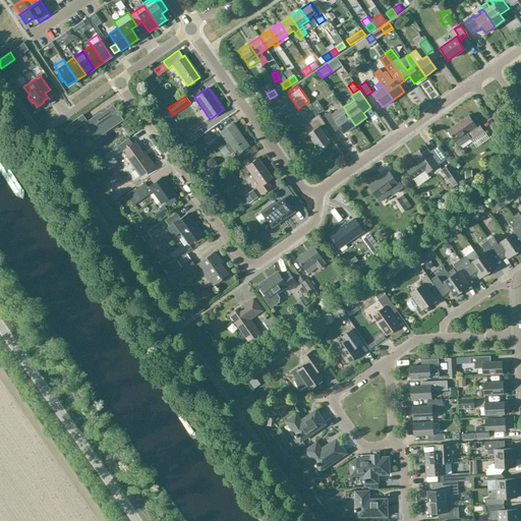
[(275,113),(289,105),(285,97),(270,104),(275,113)]
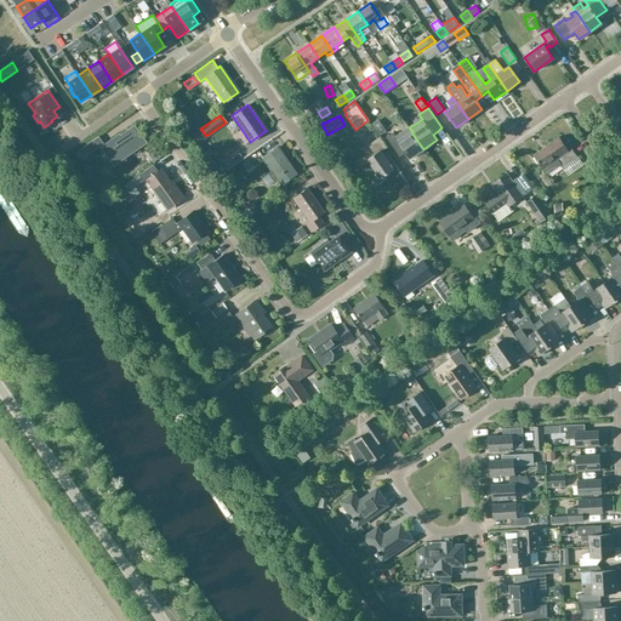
[(380,120),(374,125),(381,136),(387,132),(380,120)]
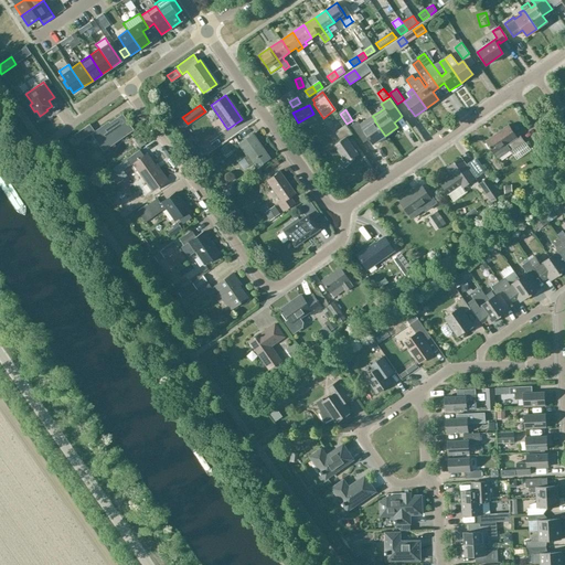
[(89,125),(74,135),(77,140),(78,142),(92,134),(103,149),(126,134),(124,130),(127,128),(125,125),(128,123),(121,114),(120,115),(108,124),(107,121),(94,131),(89,125)]
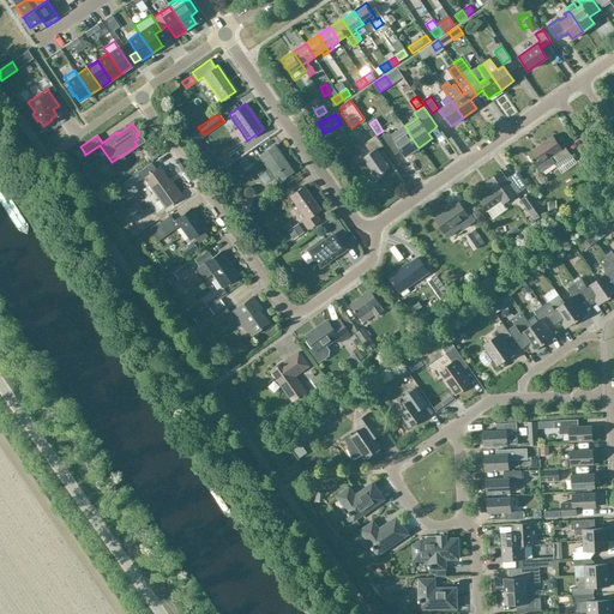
[(407,131),(407,130),(404,126),(390,134),(387,132),(381,137),(395,156),(401,151),(405,157),(419,148),(407,131)]
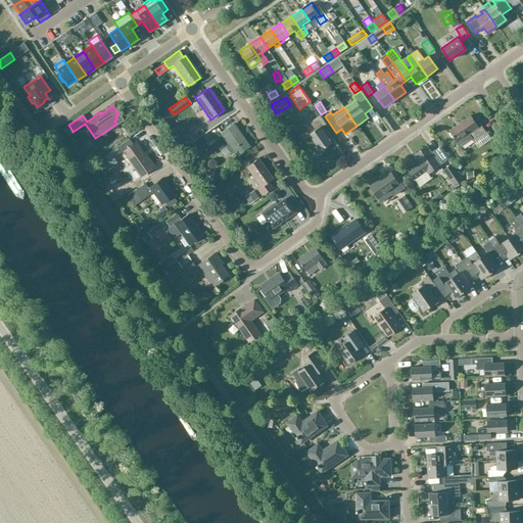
[(308,134),(311,136),(305,139),(312,148),(317,145),(320,150),(321,150),(322,151),(328,147),(327,146),(331,143),(320,128),(325,124),(320,115),(311,122),(316,129),(308,134)]
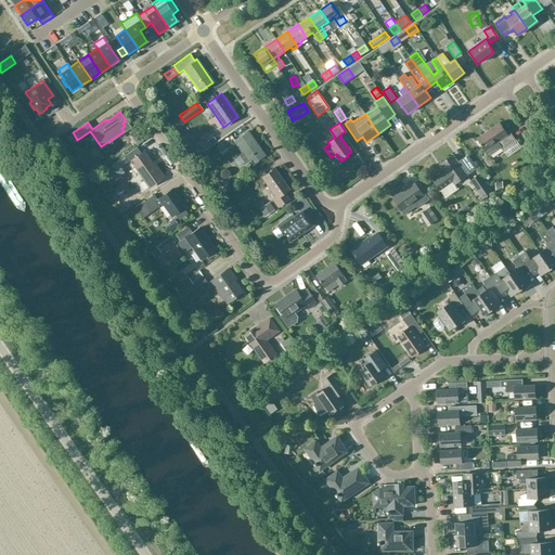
[(503,149),(516,140),(512,133),(508,136),(500,124),(477,139),(486,152),(489,156),(501,147),(503,149)]
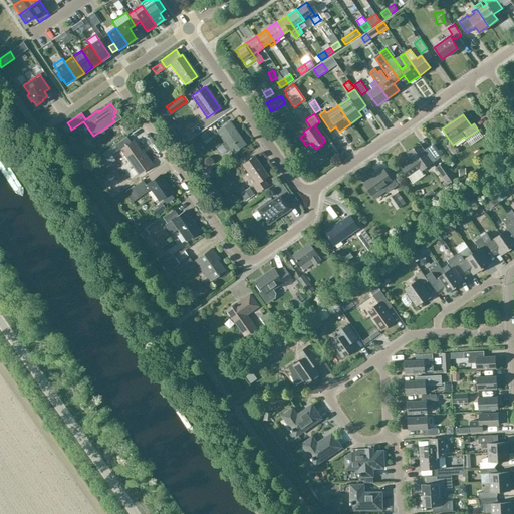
[(229,122),(217,131),(225,142),(221,144),(226,152),(230,149),(232,153),(245,145),(229,122)]
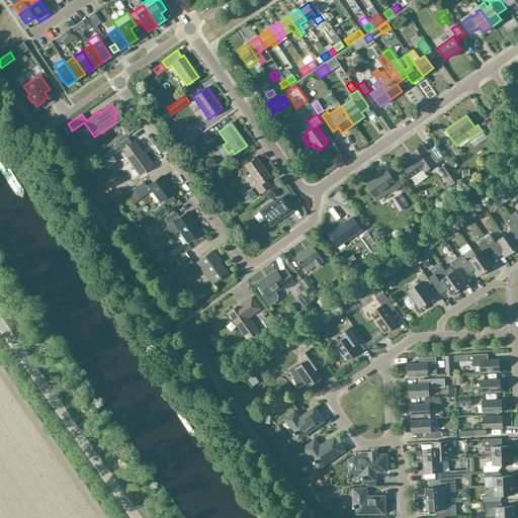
[(206,133),(201,137),(205,143),(210,139),(206,133)]
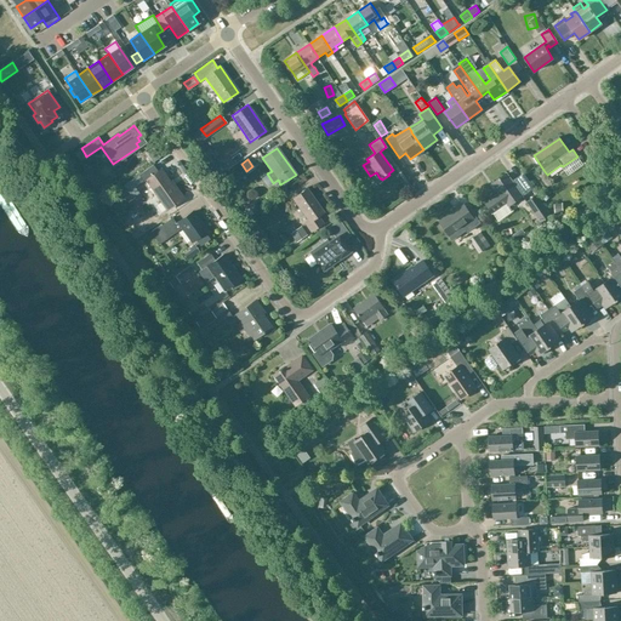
[(153,165),(140,175),(143,181),(144,182),(146,180),(166,209),(183,198),(176,188),(175,189),(160,169),(157,171),(153,165)]
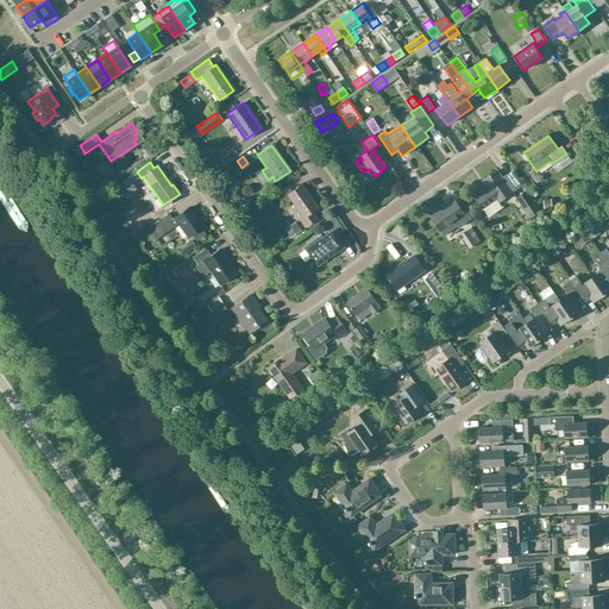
[(255,181),(261,177),(255,168),(249,173),(255,181)]
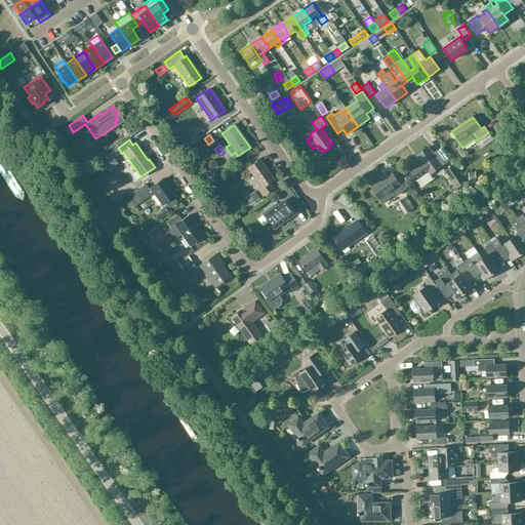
[(105,157),(112,167),(117,163),(114,158),(121,153),(118,148),(105,157)]
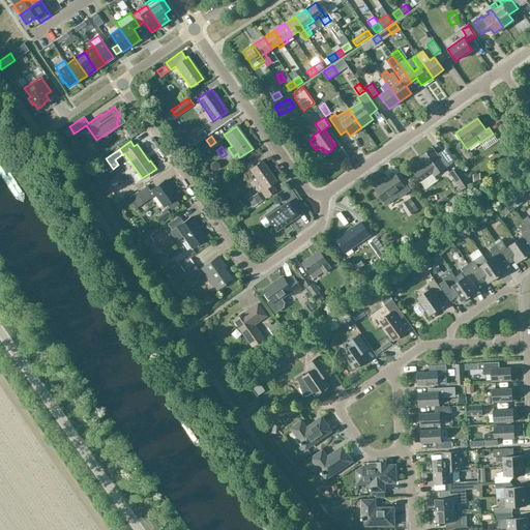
[(433,177),(446,168),(433,149),(420,157),(425,165),(414,173),(420,182),(431,175),(433,177)]
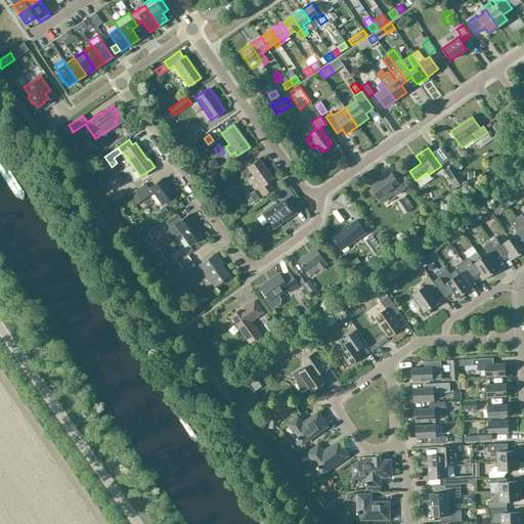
[(268,182),(272,179),(258,160),(247,167),(253,175),(249,177),(253,182),(257,180),(261,187),(258,189),(262,195),(272,188),(268,182)]
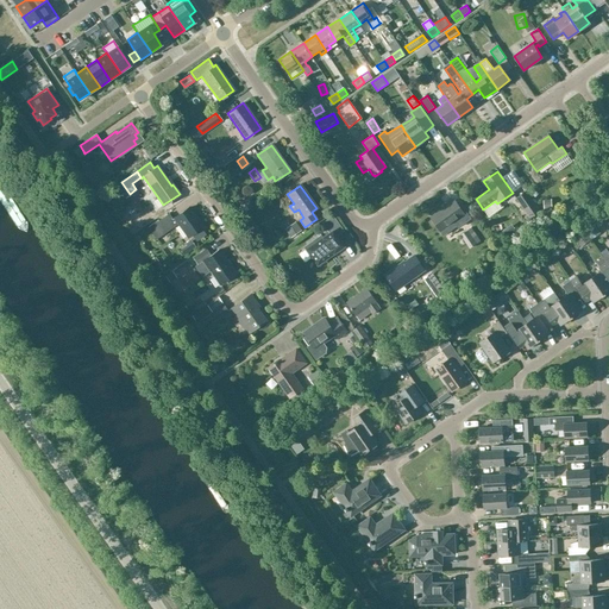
[(516,199),(531,219),(541,212),(527,190),(516,199)]
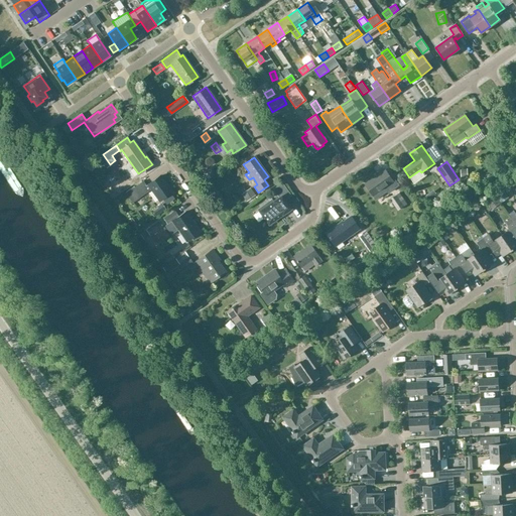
[(386,170),(365,184),(374,197),(376,201),(388,191),(389,192),(399,185),(395,179),(393,180),(386,170)]
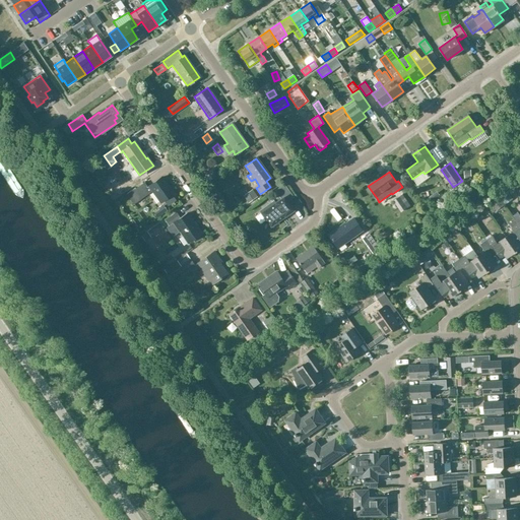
[(134,189),(126,194),(133,204),(141,198),(151,191),(159,203),(163,200),(167,206),(175,201),(171,195),(164,186),(166,184),(160,177),(146,187),(143,183),(134,189)]
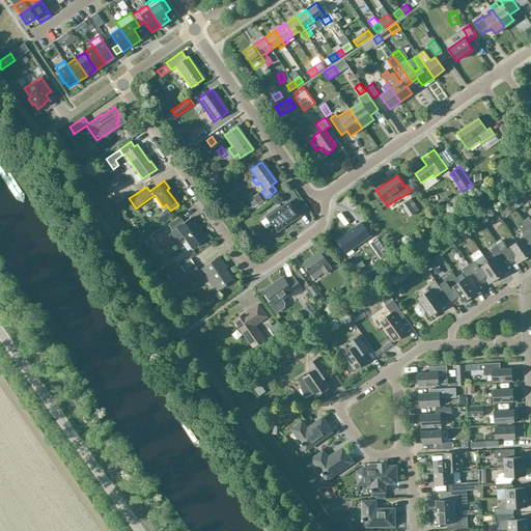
[(280,208),(267,218),(276,231),(300,216),(292,206),(300,201),(290,189),(281,195),(286,202),(280,207),(280,208)]
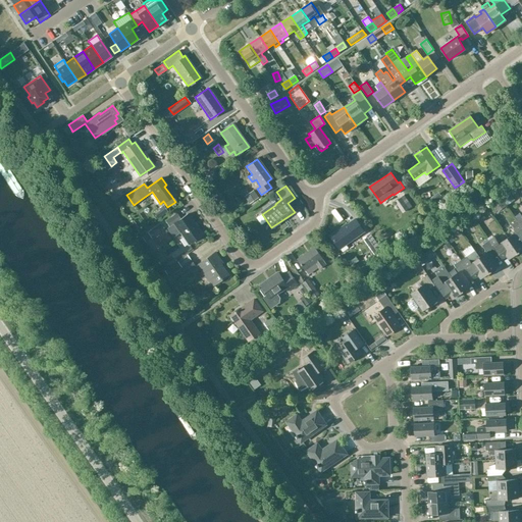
[(243,197),(248,204),(257,198),(252,191),(243,197)]
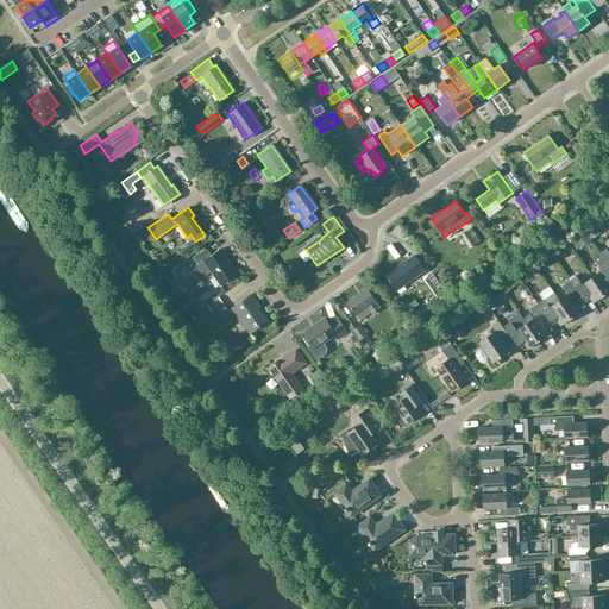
[(518,233),(512,225),(500,233),(506,242),(518,233)]
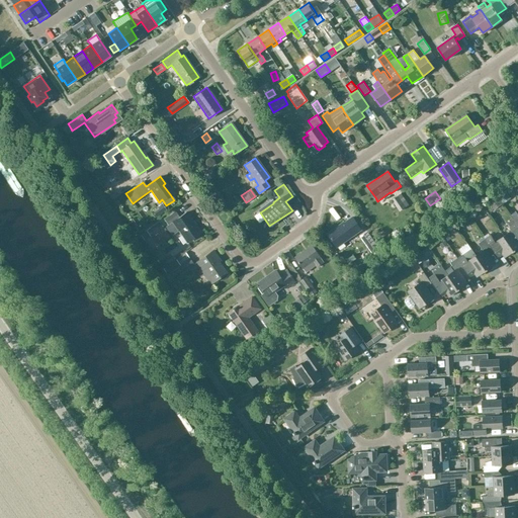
[(499,198),(503,203),(511,198),(507,192),(499,198)]
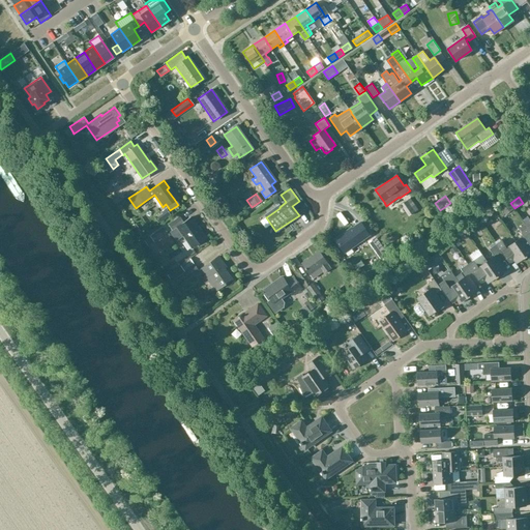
[(401,205),(409,216),(418,209),(410,198),(401,205)]
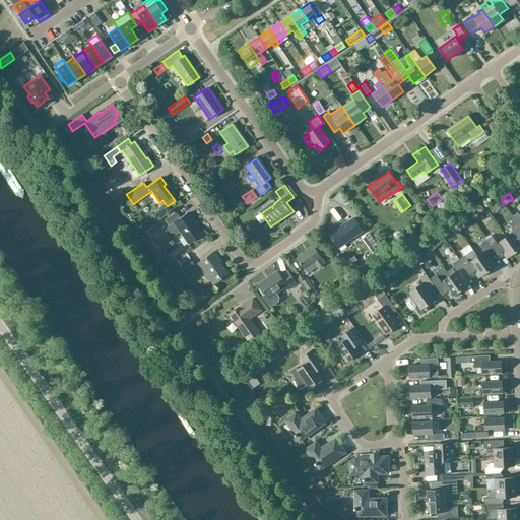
[(504,205),(500,200),(492,205),(496,210),(504,205)]
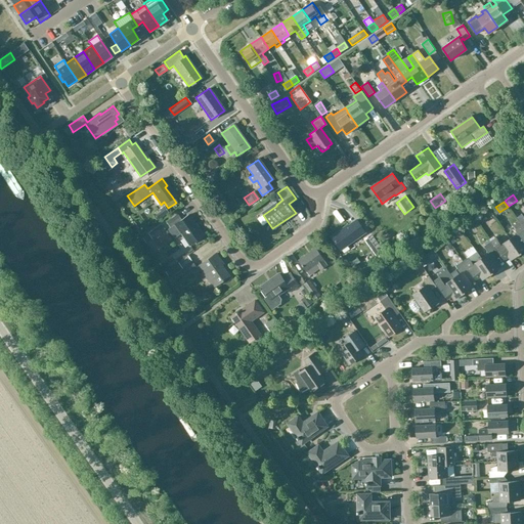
[(160,211),(155,215),(158,220),(168,213),(164,207),(159,210),(160,211)]
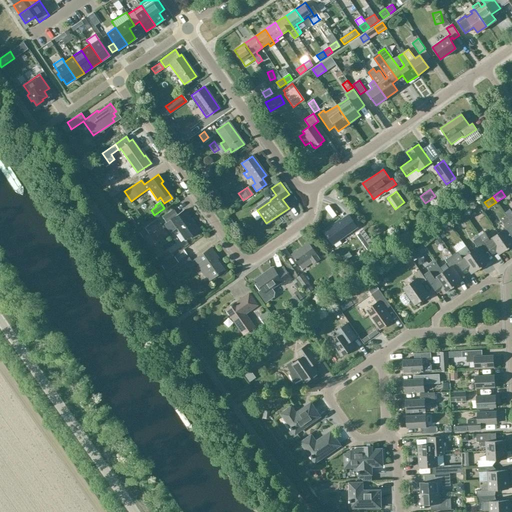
[(468,213),(471,218),(478,213),(475,208),(468,213)]
